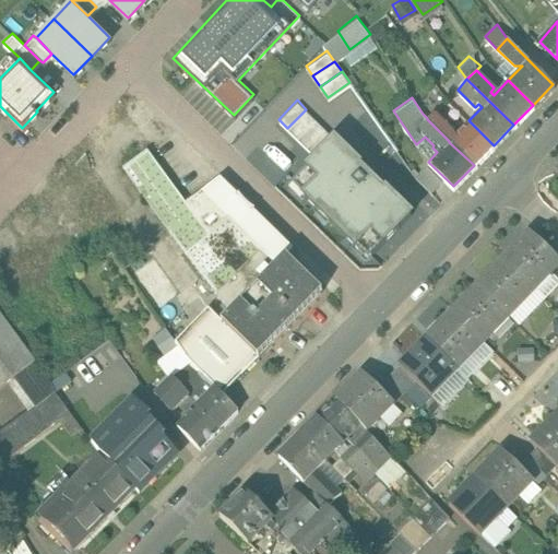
[(316,118),(306,109),(287,128),(297,137),(316,118)]
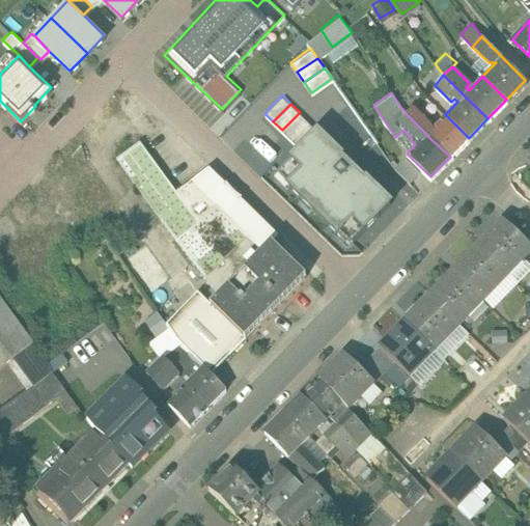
[(445,114),(431,128),(427,125),(430,121),(415,104),(406,112),(406,113),(426,134),(426,135),(450,157),(469,138),(445,114)]
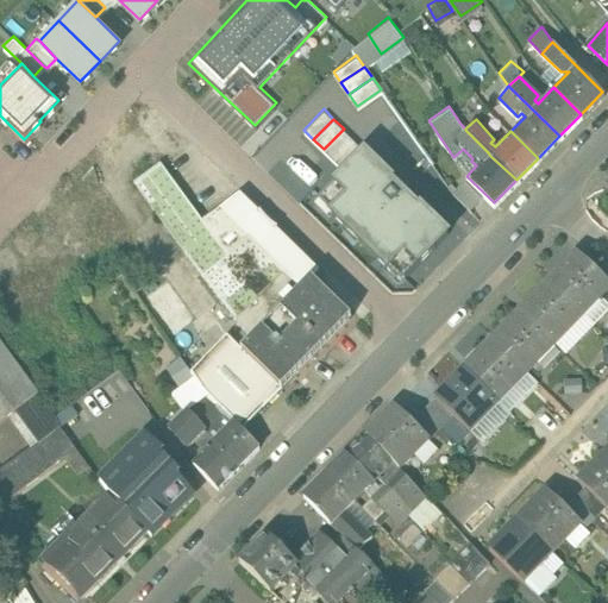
[(353,139),(344,129),(324,149),(333,159),(353,139)]
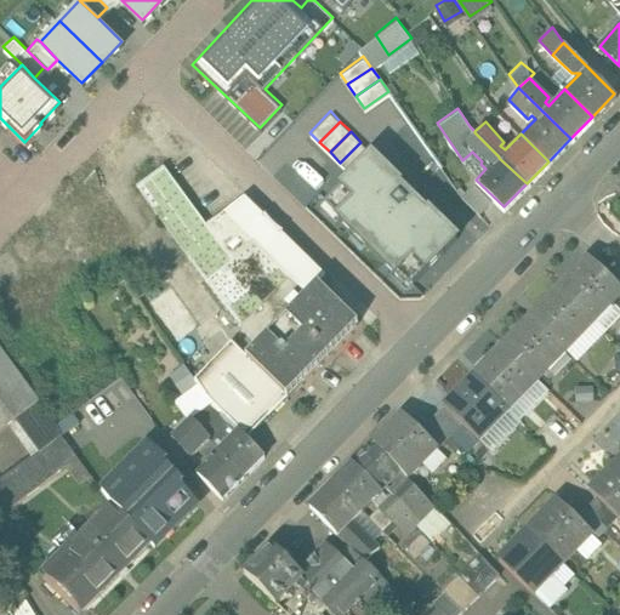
[(360,142),(340,163),(351,172),(371,152),(360,142)]
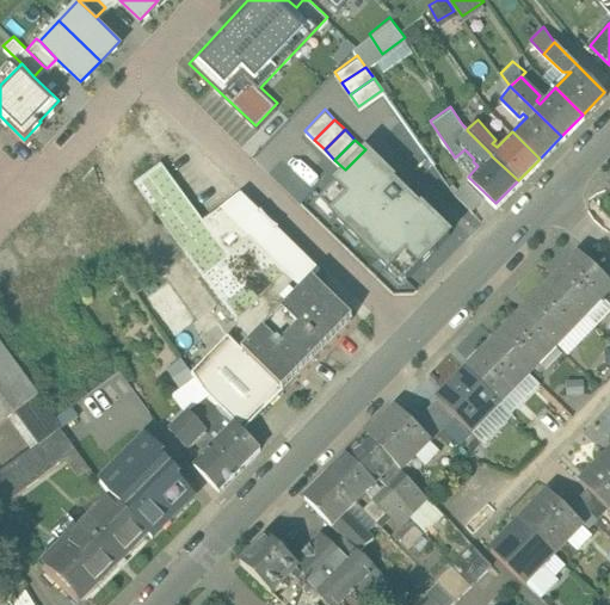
[(419,207),(390,178),(393,177),(365,149),(337,179),(350,192),(333,210),(346,223),(350,220),(362,233),(359,236),(388,265),(406,247),(419,260),(448,232),(421,204),(419,207)]
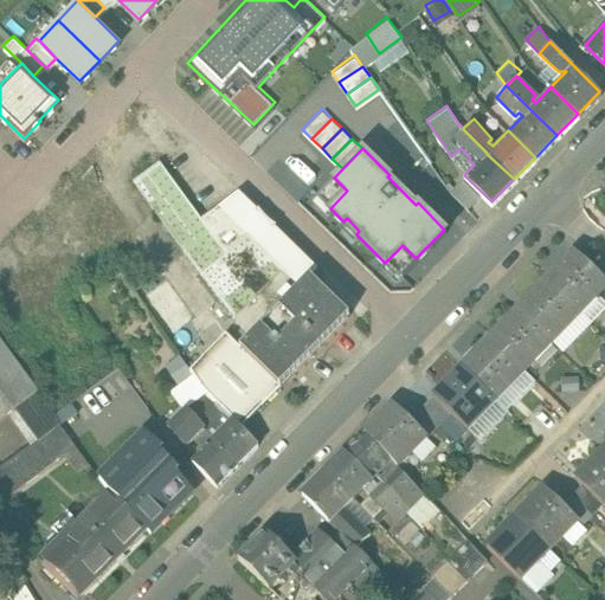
[(158,159),(132,180),(184,247),(211,227),(201,215),(158,159)]
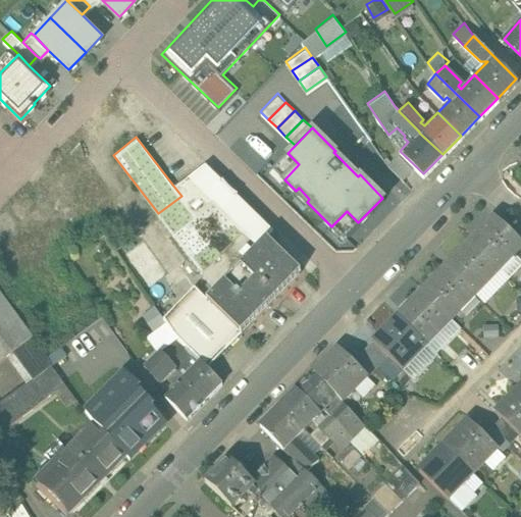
[(221,178),(205,162),(173,186),(181,196),(158,213),(215,288),(266,235),(266,236),(273,228),(236,193),(237,192),(231,188),(226,183),(222,177),(221,178)]
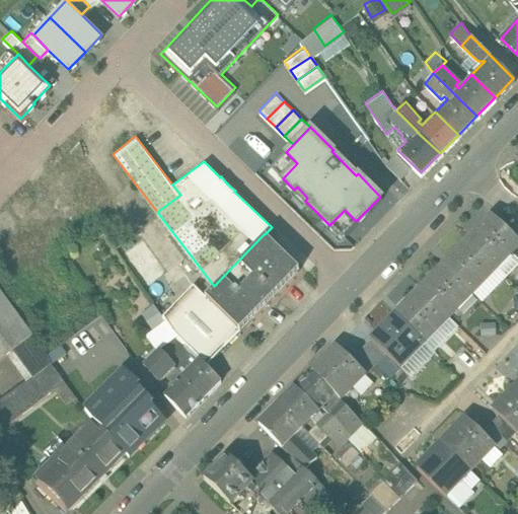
[(517,242),(517,238),(490,212),(466,236),(492,262),(505,248),(509,252),(517,242)]
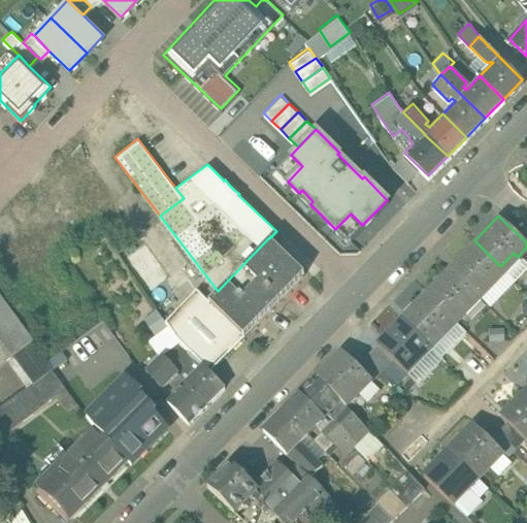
[(218,291),(208,300),(243,333),(303,271),(269,238),(269,237),(218,291)]
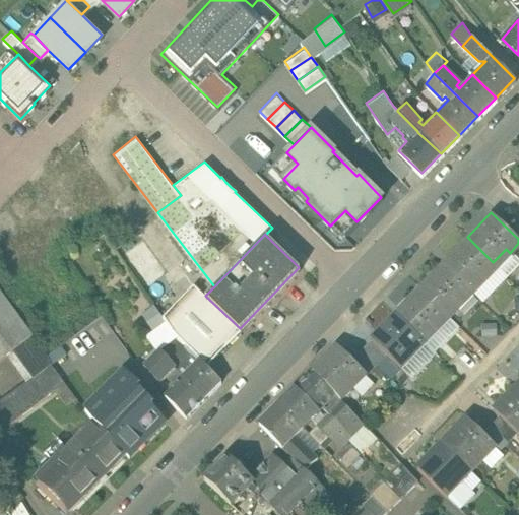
[(493,262),(467,237),(443,262),(468,286),(481,273),(485,277),(497,266),(493,262)]
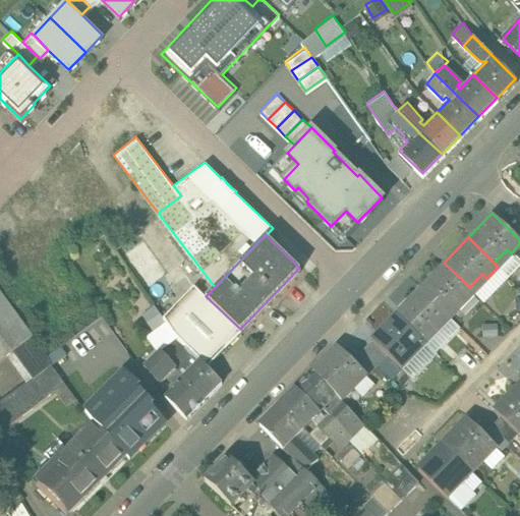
[(444,263),(419,286),(446,311),(458,299),(461,303),(473,291),(469,287),(444,263)]
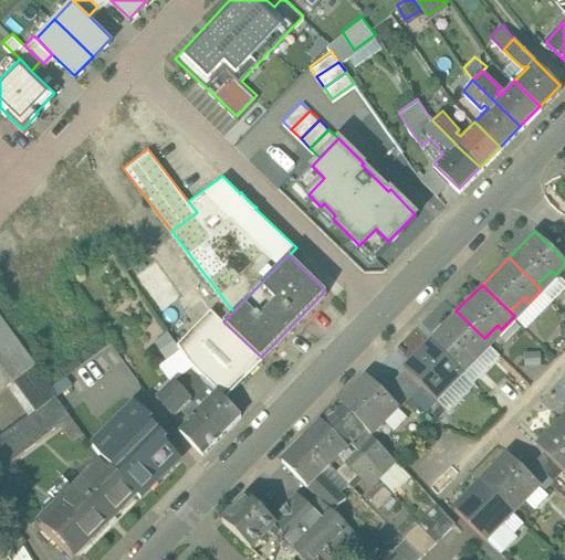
[(223,321),(210,308),(177,342),(195,368),(207,380),(222,397),(261,357),(223,321)]
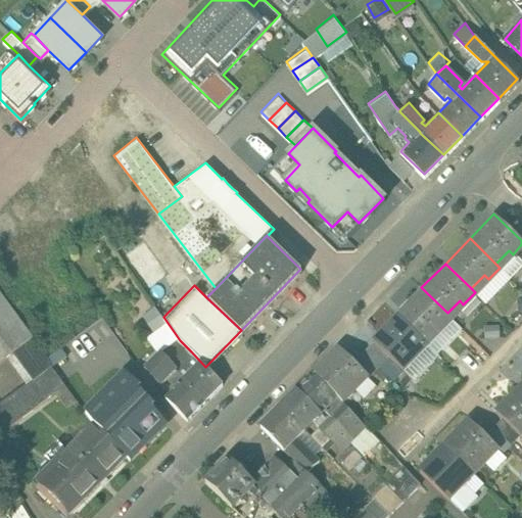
[(447,313),(421,287),(397,313),(423,338),(436,325),(439,328),(451,317),(447,313)]
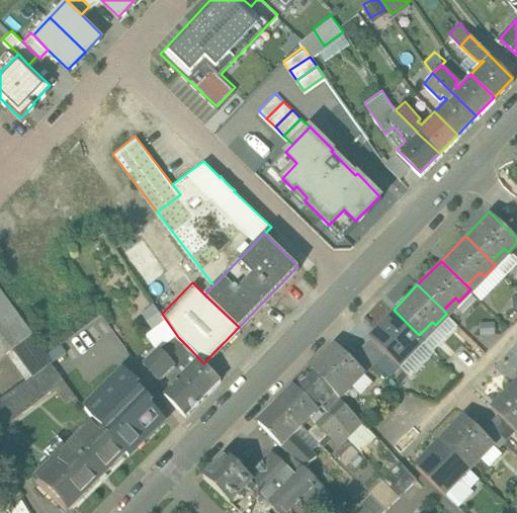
[(0,353),(30,332),(0,290),(0,353)]
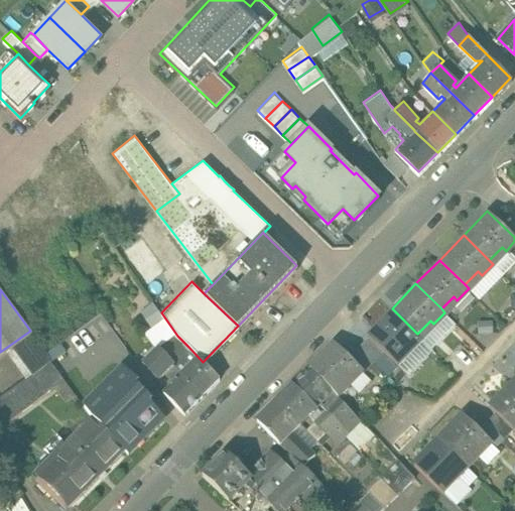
[(417,334),(392,308),(368,333),(383,348),(394,358),(406,345),(410,349),(421,337),(417,334)]
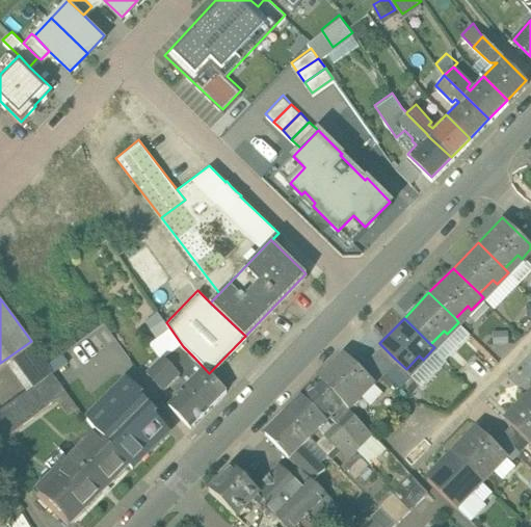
[(156,322),(148,328),(152,334),(160,328),(156,322)]
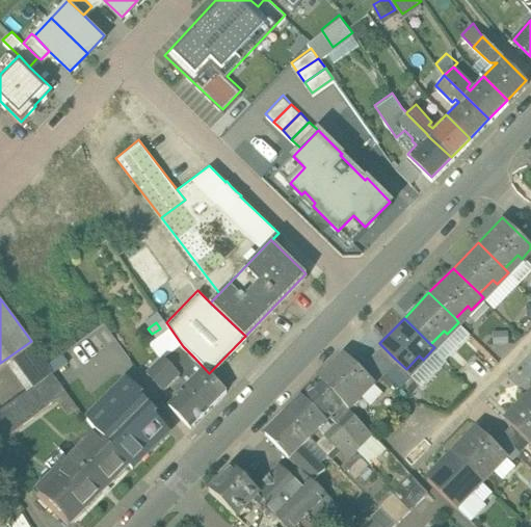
[(395,359),(380,344),(369,354),(385,369),(395,359)]
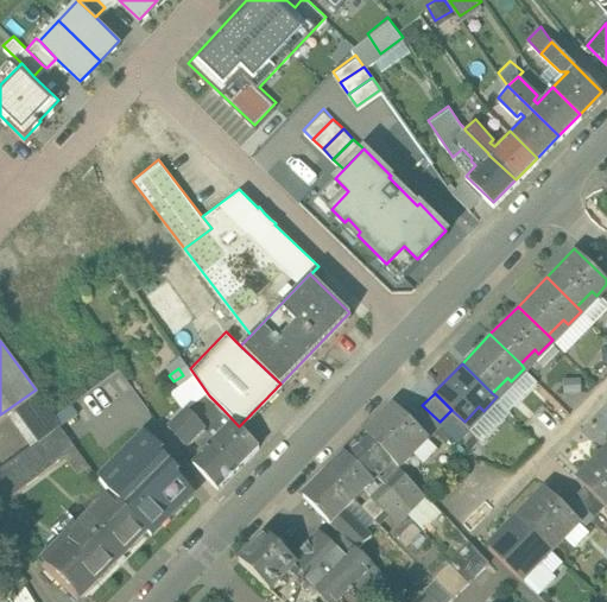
[(193,412),(193,413),(204,426),(222,409),(209,395),(193,412)]
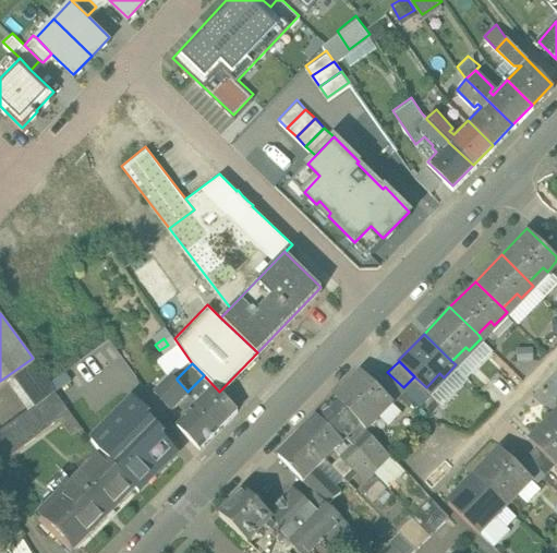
[(377,383),(361,368),(335,395),(365,427),(379,412),(375,409),(389,394),(377,383)]
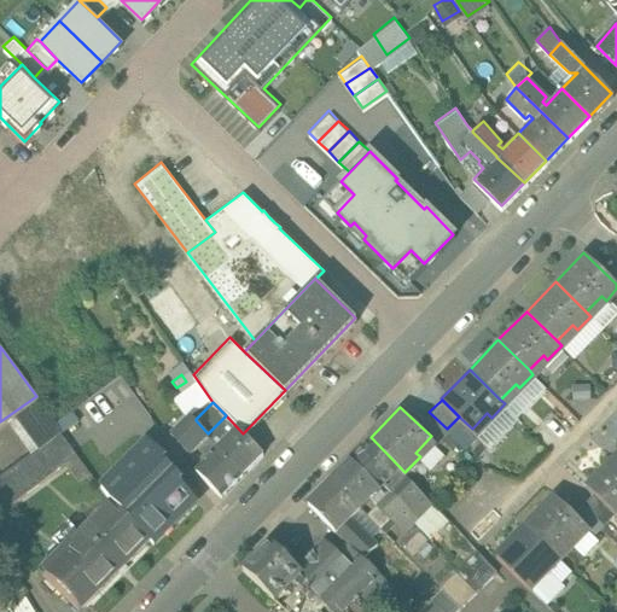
[(447,429),(429,412),(418,424),(431,436),(436,441),(447,429)]
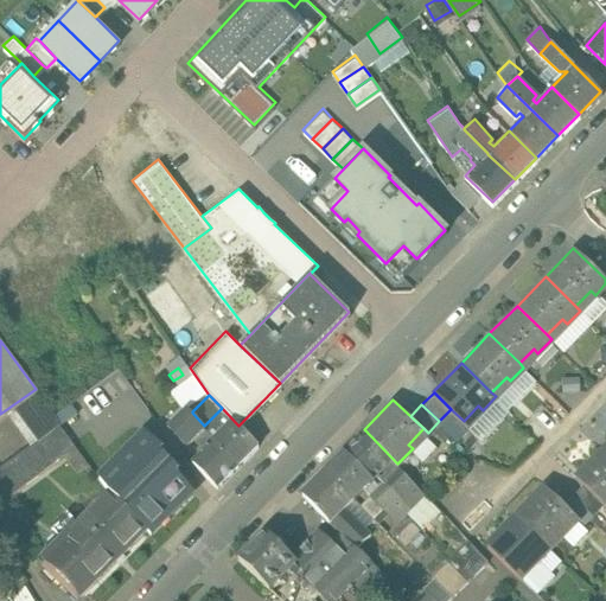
[(185,406),(167,423),(186,443),(195,435),(204,447),(193,459),(217,483),(237,462),(202,428),(204,426),(192,413),(192,411),(185,406)]
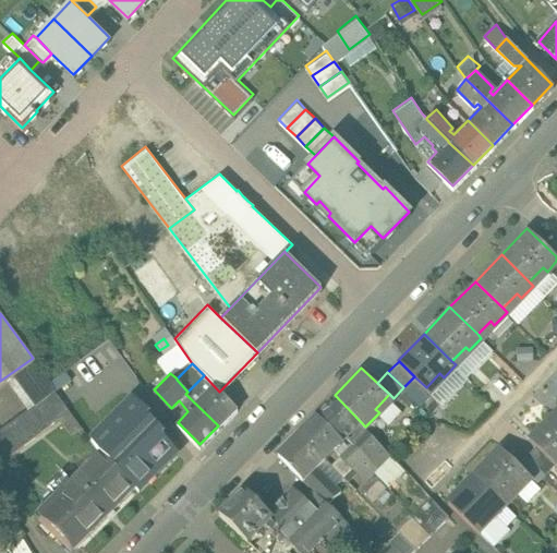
[(188,392),(185,394),(218,425),(235,408),(219,392),(204,375),(188,392)]
